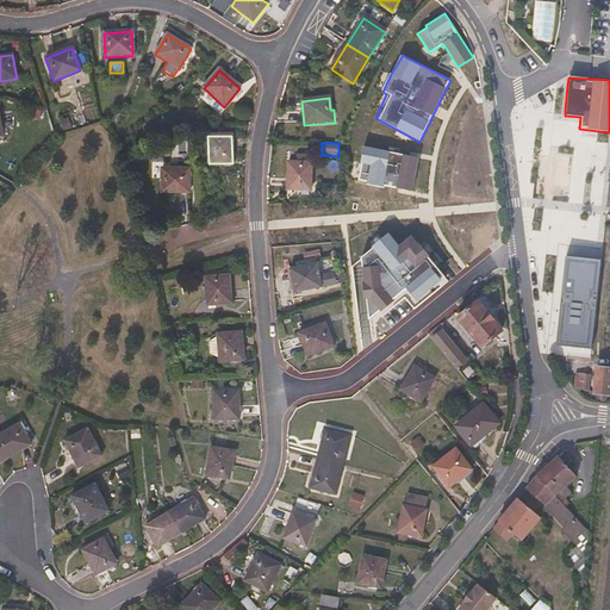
[(416,156),(369,145),(365,145),(361,163),(363,165),(360,180),(362,181),(412,190),(419,156),(416,156)]
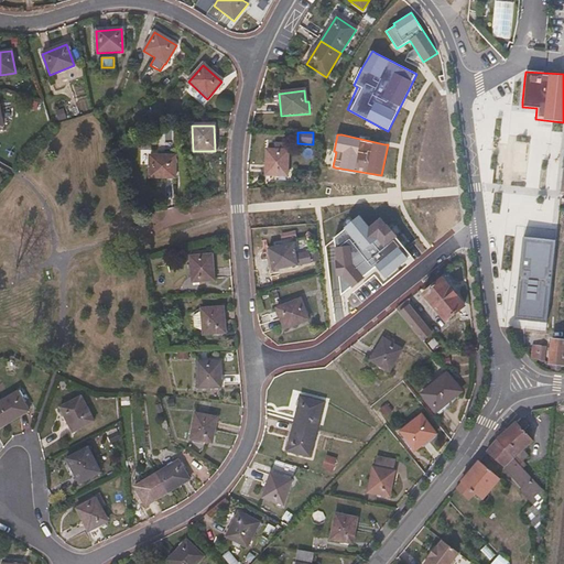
[(286,176),(286,151),(264,151),(264,177),(278,177),(278,182),(284,182),(284,179),(285,177),(286,176)]
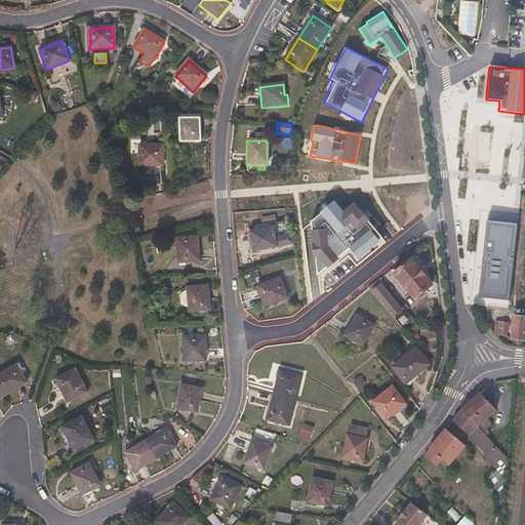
[(162,166),(163,146),(138,146),(138,151),(138,166),(162,166)]
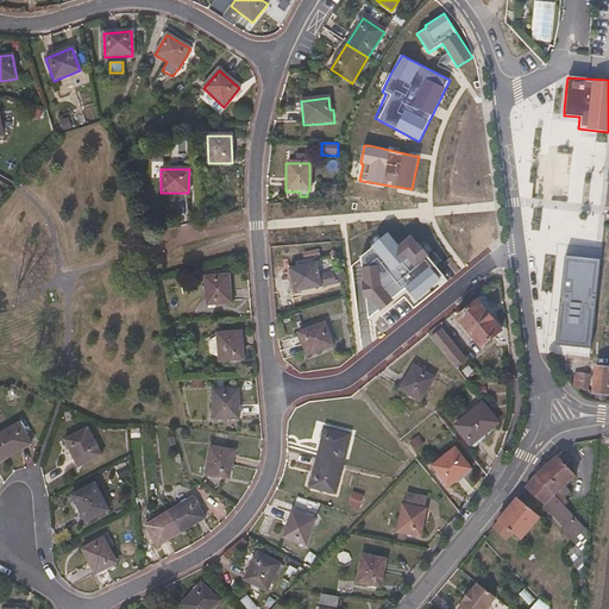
[(449,278),(410,231),(406,223),(363,256),(365,275),(369,306),(370,321),(401,318),(449,278)]
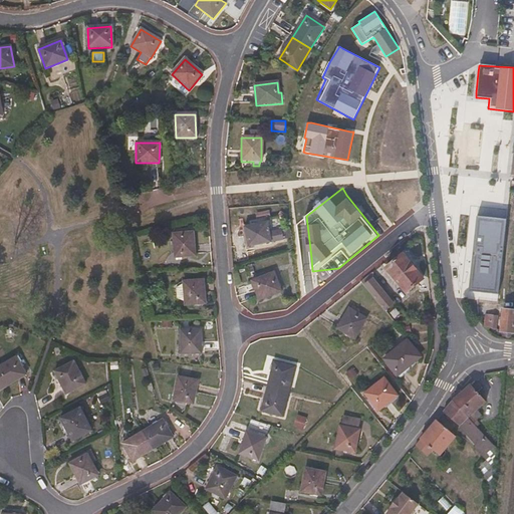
[(311,258),(308,232),(306,216),(297,225),(300,259),(305,259),(311,258)]
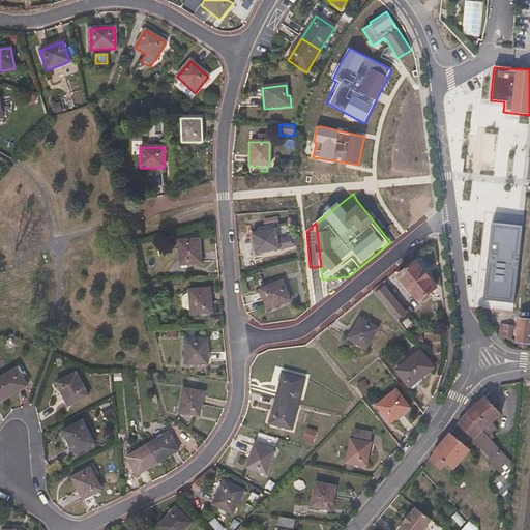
[(514,303),(523,226),(492,223),(483,300),(514,303)]
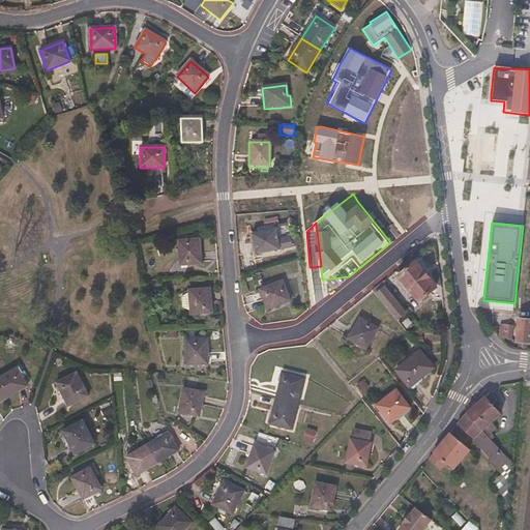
[(280,251),(274,230),(251,235),(255,256),(280,251)]
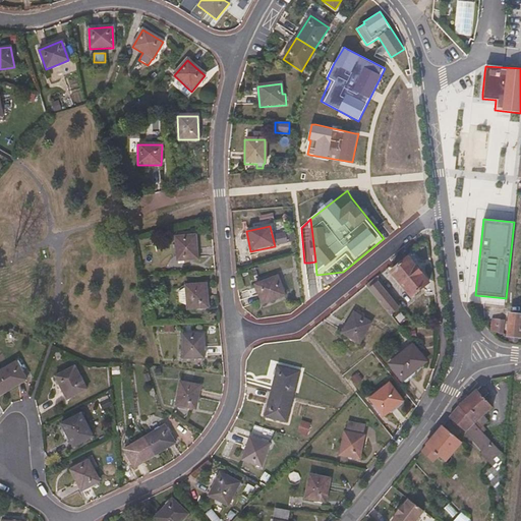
[(197,259),(195,236),(174,238),(177,262),(197,259)]
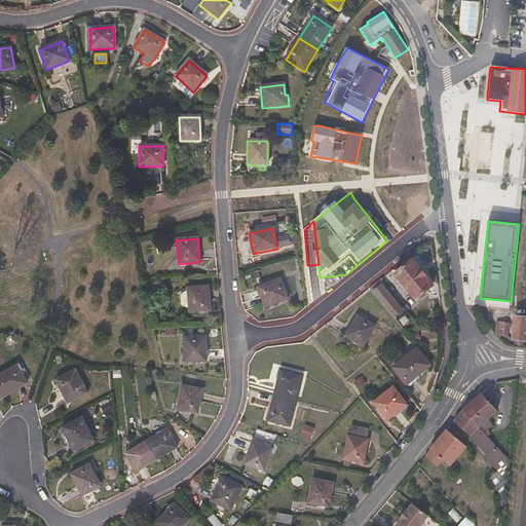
[(433,286),(412,261),(393,275),(414,301),(433,286)]
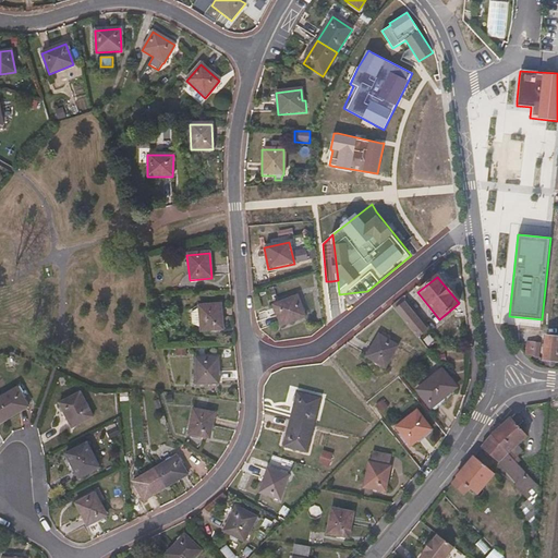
[(304,316),(296,296),(273,306),(281,326),(304,316)]
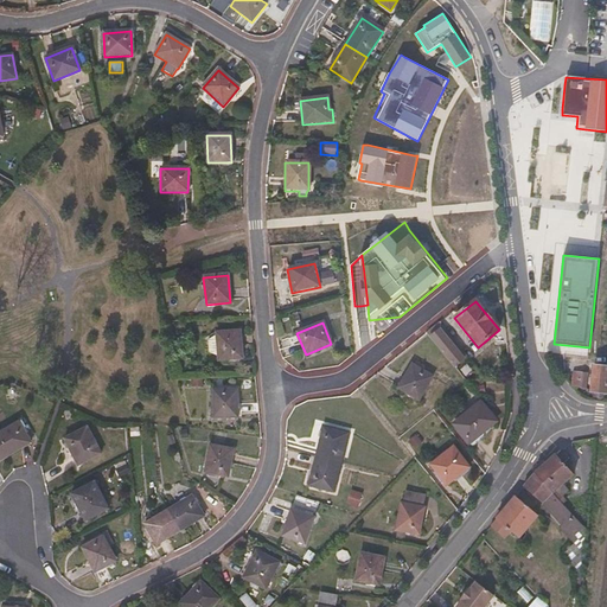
[(464,359),(440,330),(429,339),(454,368),(464,359)]
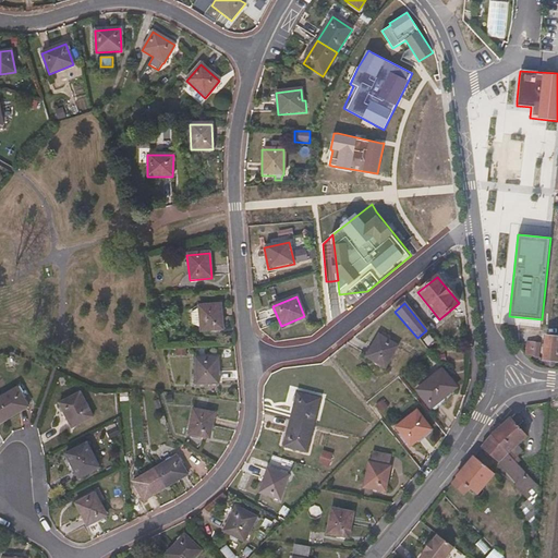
[(222,330),(220,305),(198,306),(198,308),(191,313),(191,324),(199,328),(199,332),(222,330)]
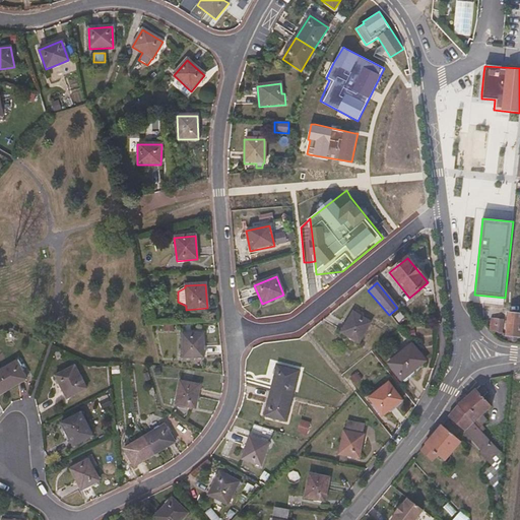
[(359,343),(370,323),(352,313),(340,333),(359,343)]
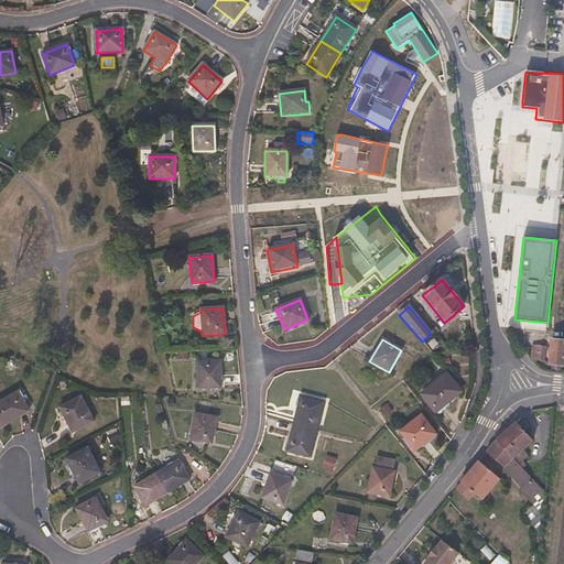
[(559,371),(559,366),(562,367),(563,351),(563,342),(551,342),(548,365),(551,366),(551,370),(559,371)]
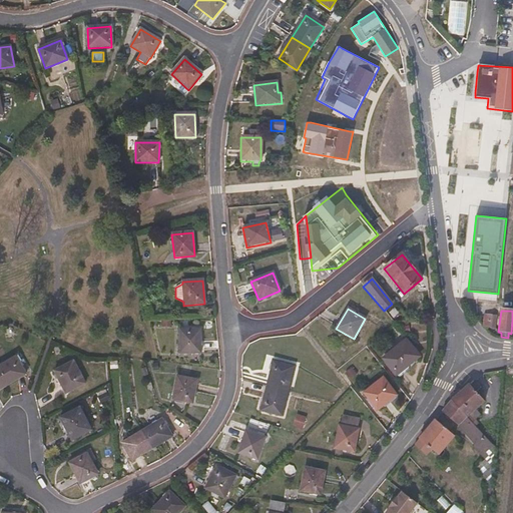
[(494,327),(495,316),(484,315),(483,326),(494,327)]
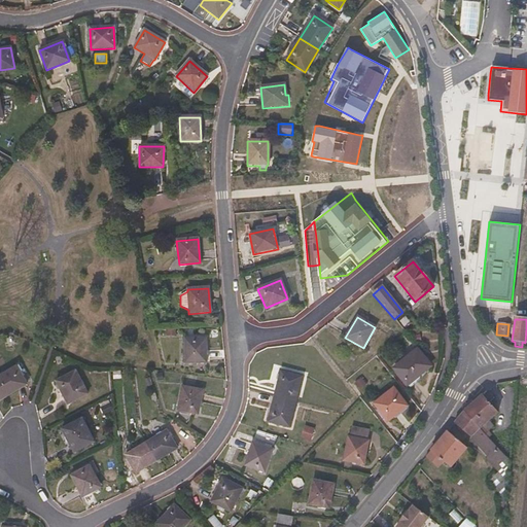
[(206,362),(206,347),(206,339),(184,339),(184,363),(206,362)]
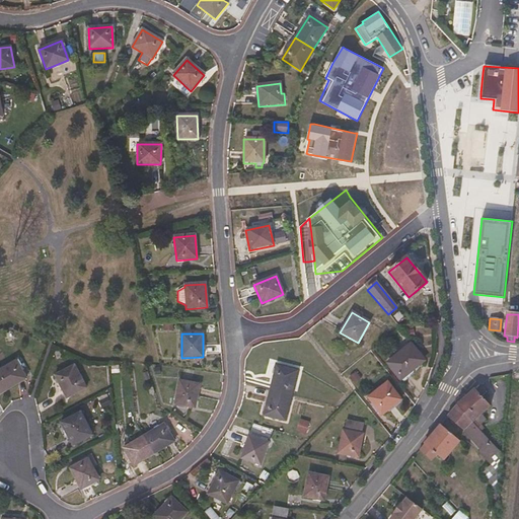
[(424,361),(411,345),(387,364),(400,380),(420,364),(424,361)]
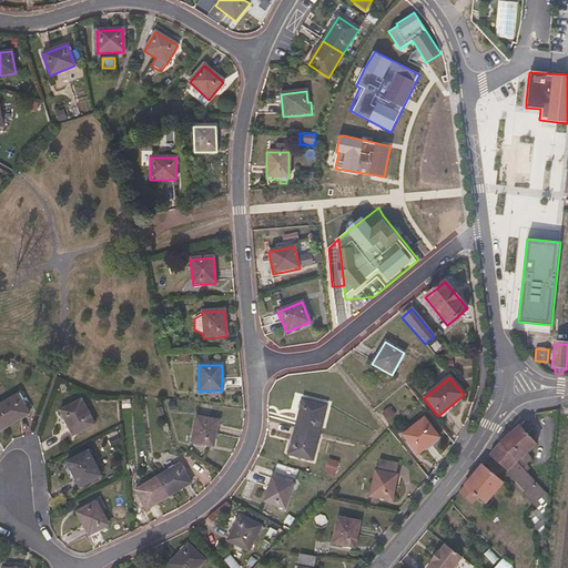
[(29,414),(18,395),(0,405),(0,416),(7,427),(29,414)]
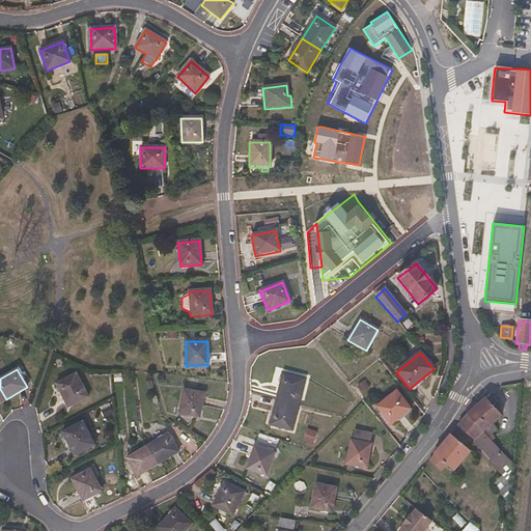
[(88,397),(76,373),(56,384),(68,408),(88,397)]
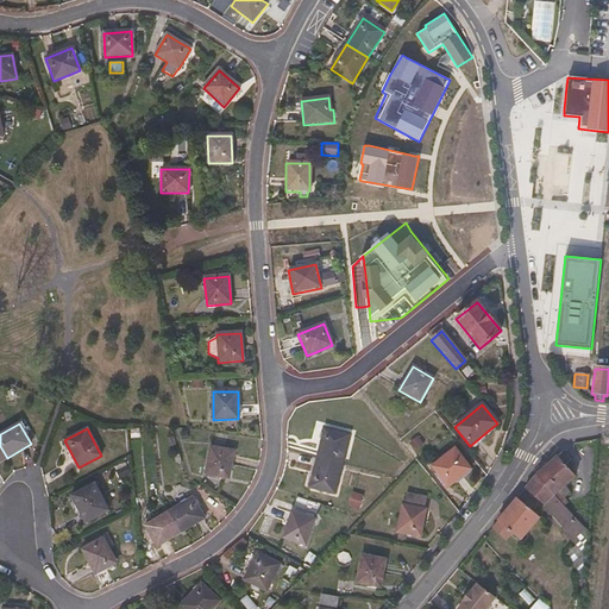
[(341,465),(349,435),(324,429),(315,459),(341,465)]
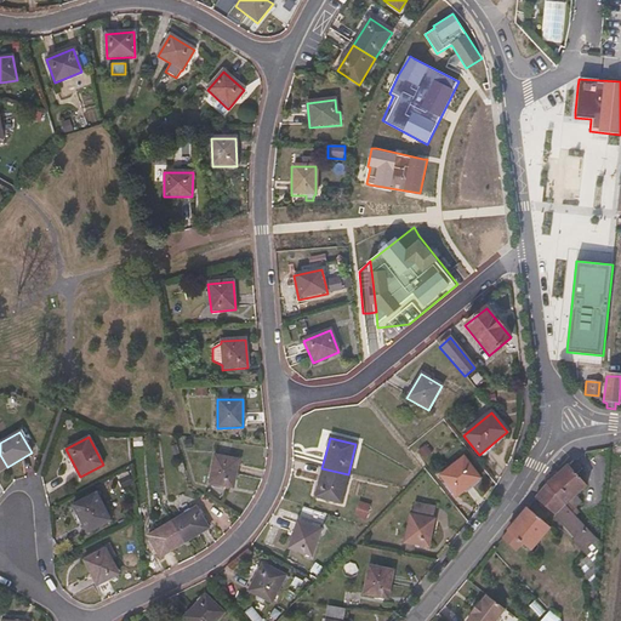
[(419,450),(423,460),(432,455),(427,445),(419,450)]
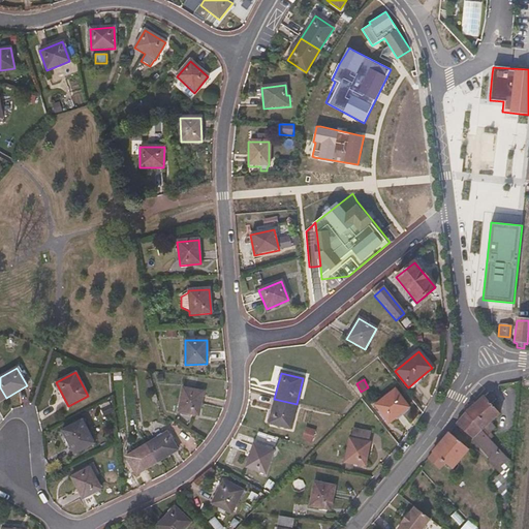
[(198,416),(203,392),(182,387),(178,412),(181,413),(181,415),(189,417),(190,414),(198,416)]
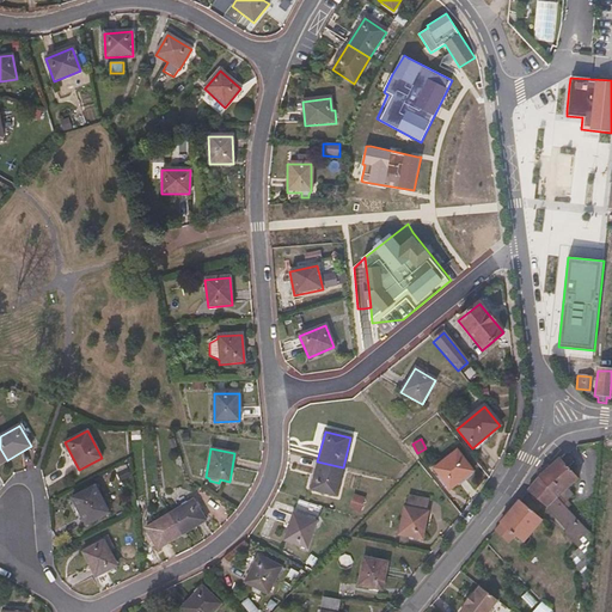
[(472,472),(456,452),(434,470),(450,490),(472,472)]
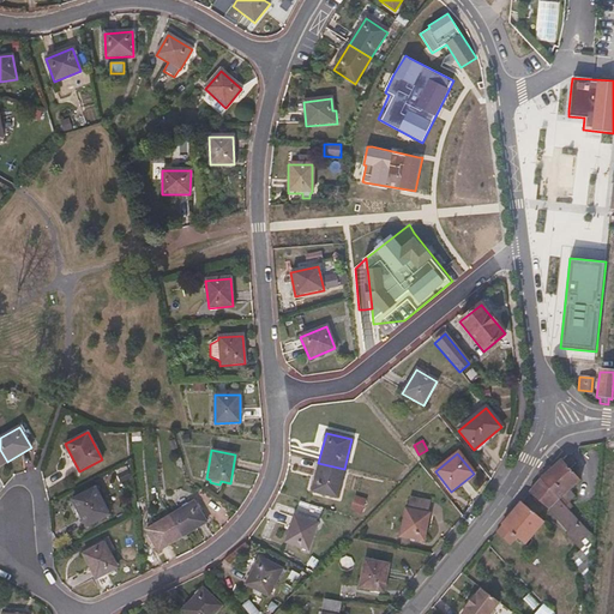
[(575,463),(567,456),(561,462),(569,469),(575,463)]
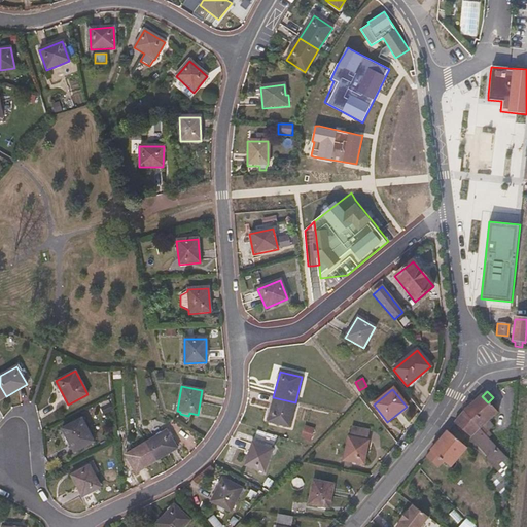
[(497,413),(488,402),(482,396),(481,395),(478,398),(462,412),(479,427),(488,438),(490,435),(488,431),(493,426),(488,421),(497,413)]
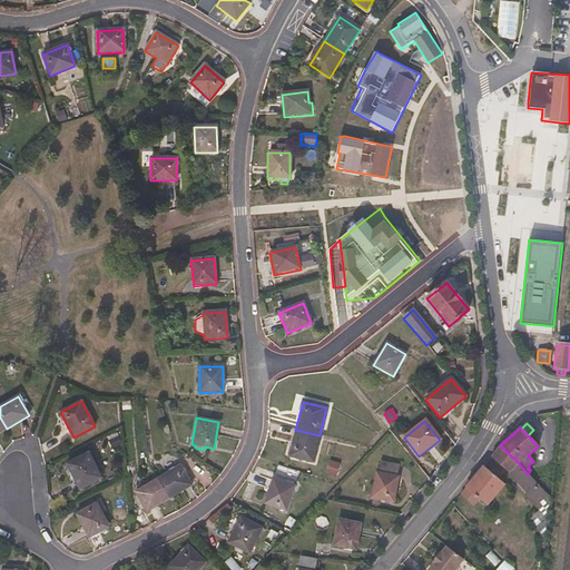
[(313,463),(320,435),(295,430),(290,457),(313,463)]
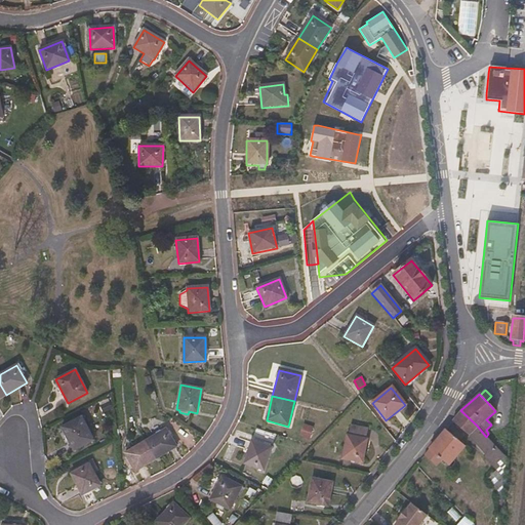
[(486,437),(477,426),(460,410),(451,421),(469,438),(476,445),(486,455),(484,458),(495,471),(486,480),(503,499),(507,460),(486,437)]
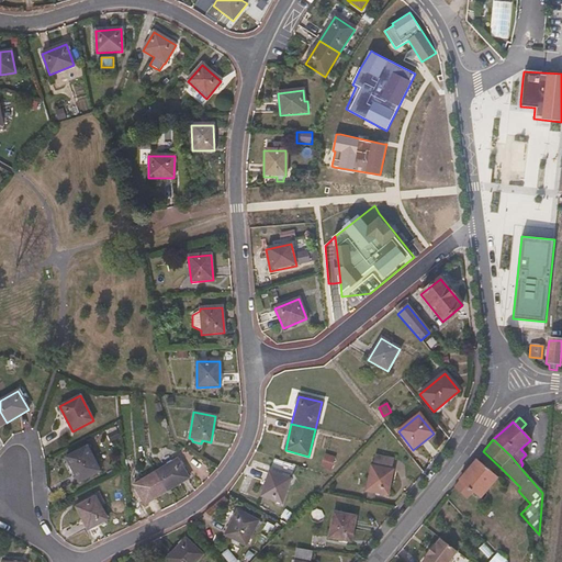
[(99,472),(86,447),(66,458),(78,483),(99,472)]
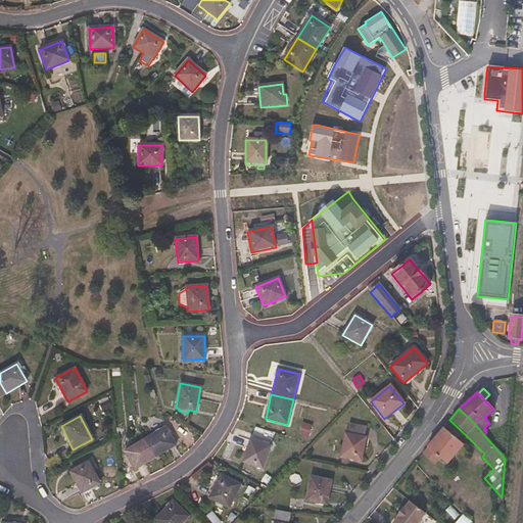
[(298,435),(308,438),(313,425),(301,422),(298,435)]
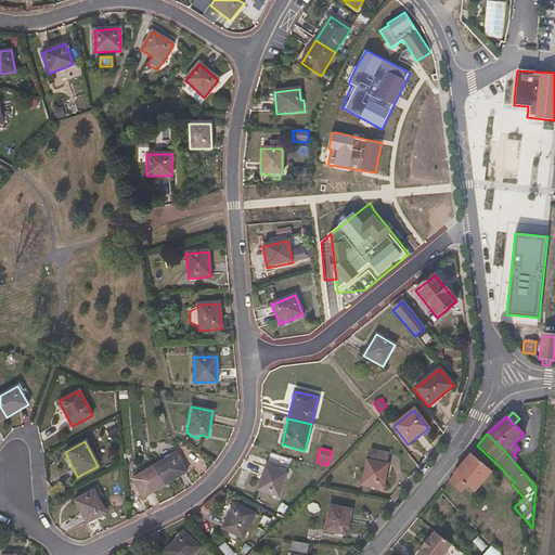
[(383,490),(387,466),(386,464),(388,454),(370,451),(368,461),(365,461),(361,486),(383,490)]
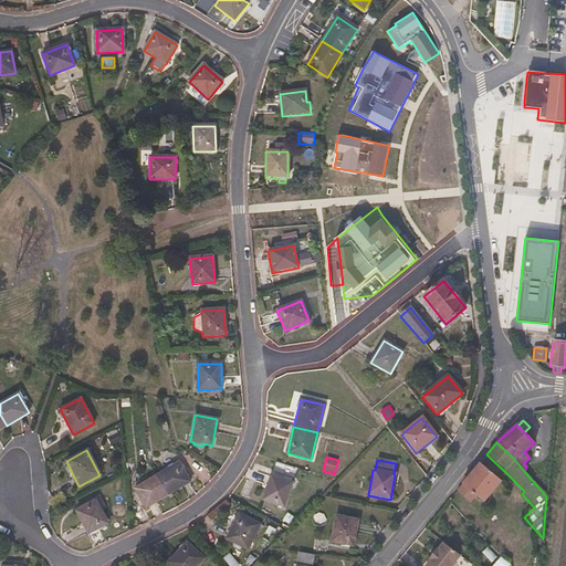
[(167,495),(189,482),(178,462),(156,475),(167,495)]
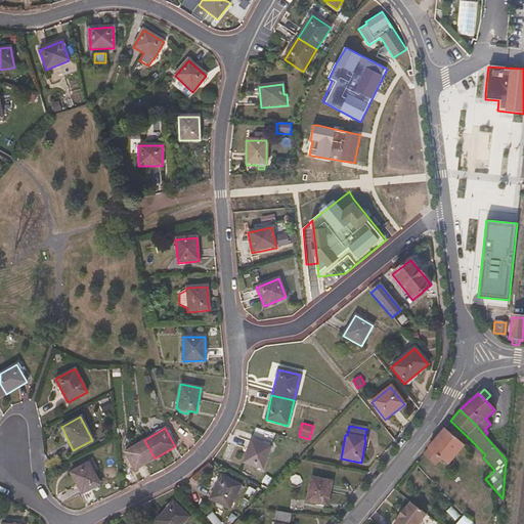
[(446,466),(464,446),(443,429),(422,454),(435,467),(440,460),(446,466)]
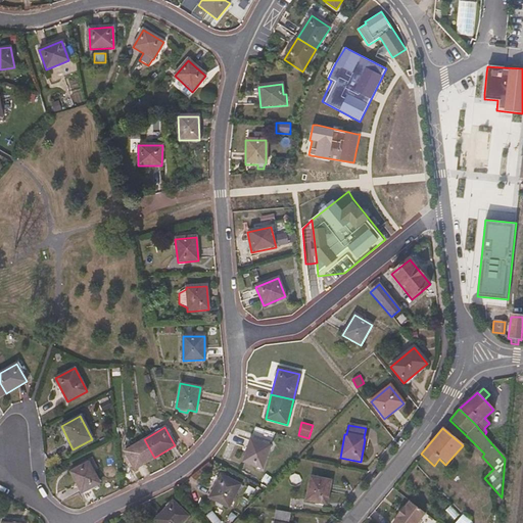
[(154,458),(144,439),(124,452),(128,460),(135,470),(154,458)]
